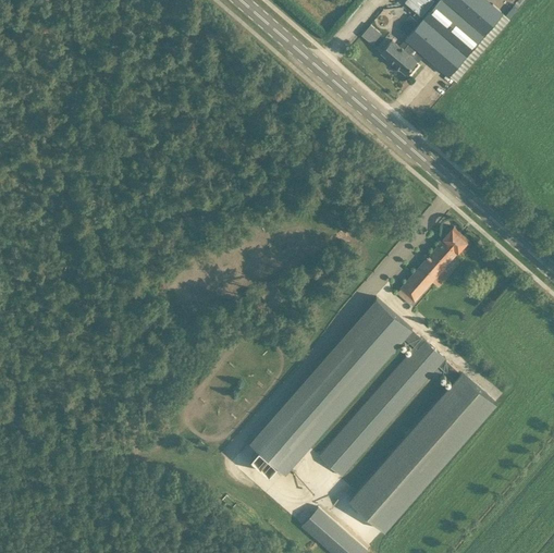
[(431,4),(426,0),(406,0),(402,5),(418,20),(431,4)]
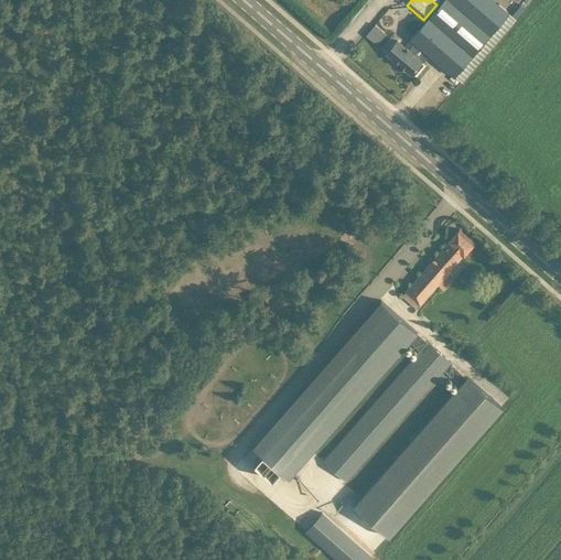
[(506,17),(487,0),(444,0),(445,0),(444,0),(409,41),(408,42),(409,43),(416,49),(452,79),(460,85),(513,22),(508,19),(506,17)]
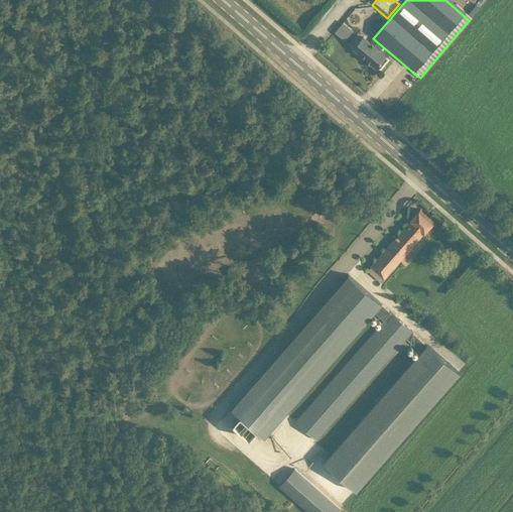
[(377,18),(371,25),(379,31),(384,24),(379,20),(377,18)]
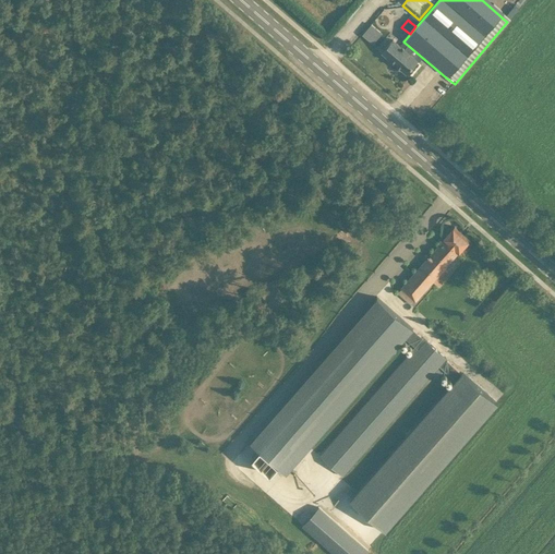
[(371,26),(361,38),(372,47),(382,36),(371,26)]
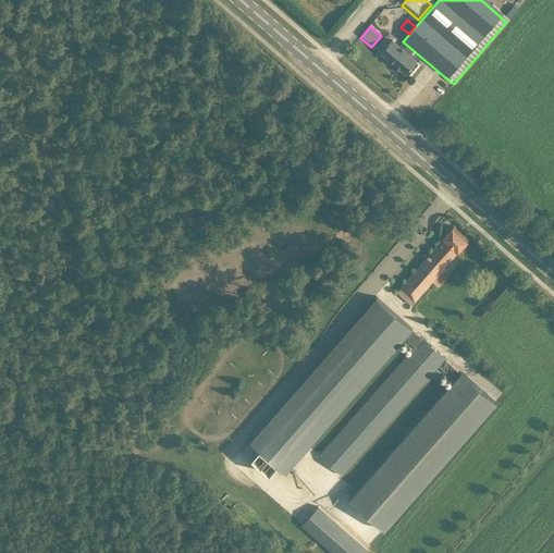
[(403,76),(414,64),(403,56),(410,48),(404,42),(397,50),(390,45),(380,57),(403,76)]
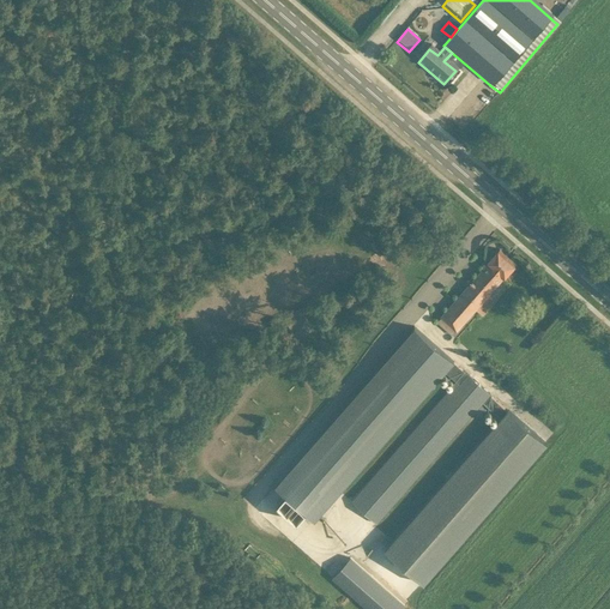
[(435,324),(433,326),(448,339),(500,282),(501,282),(513,269),(496,253),(484,266),(485,267),(435,324)]
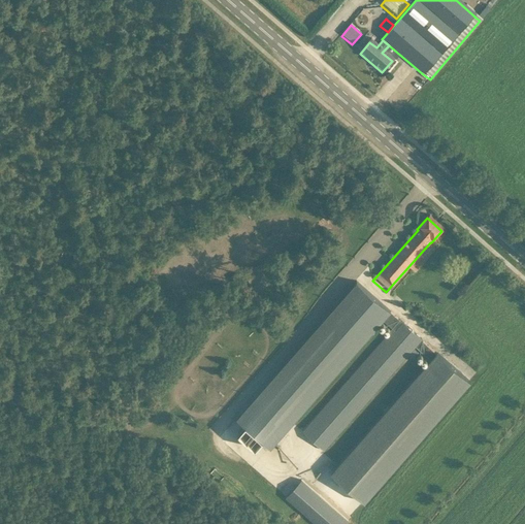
[(251,272),(241,276),(248,289),(271,276),(273,275),(277,273),(273,266),(253,276),(251,272)]
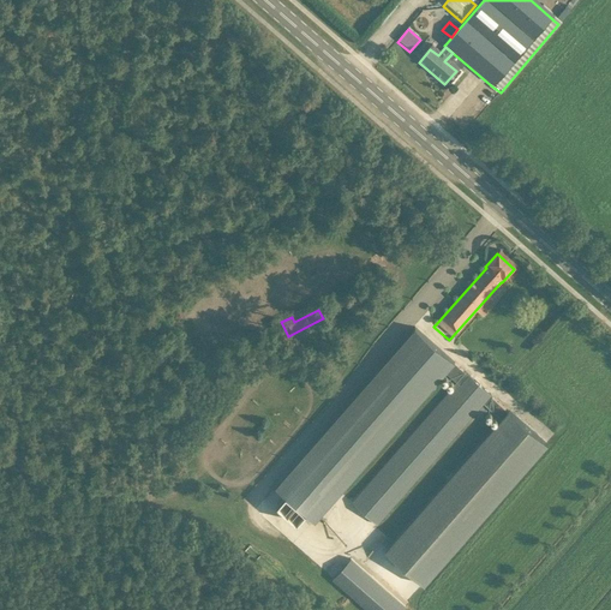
[(276,326),(269,329),(275,340),(282,336),(276,326)]
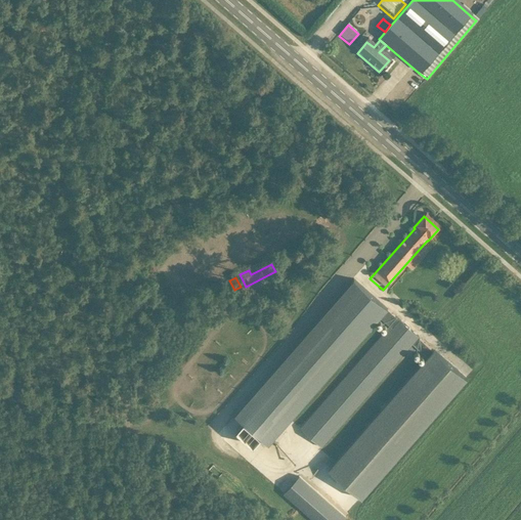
[(367,502),(469,379),(388,313),(391,310),(354,279),(239,420),(243,423),(234,432),(258,451),(265,442),(273,448),(375,325),(383,332),(300,431),(323,450),(404,352),(421,366),(333,473),(367,502)]
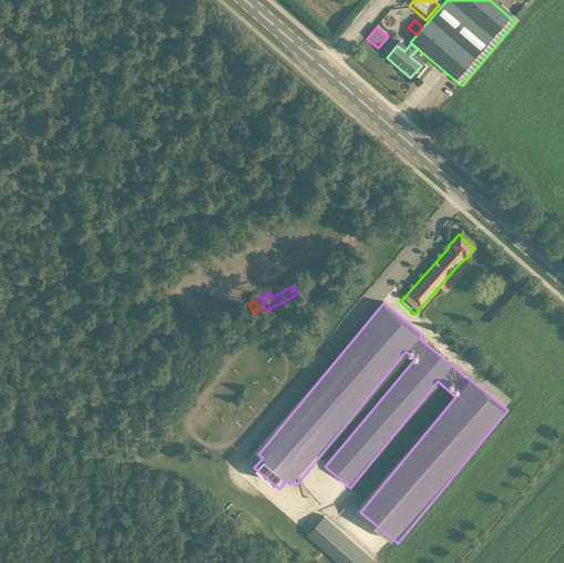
[(375,562),(324,518),(305,540),(331,562),(375,562)]
